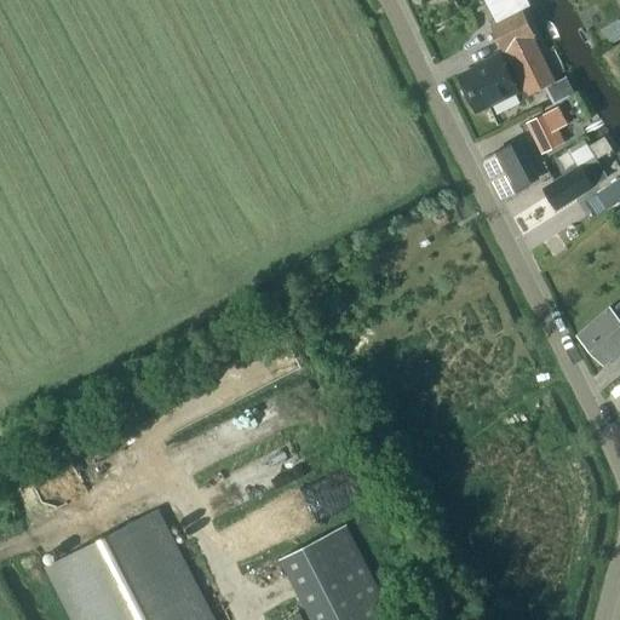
[(504,51),(505,51),(528,95),(556,81),(533,36),(535,35),(522,9),(491,26),(504,51)]
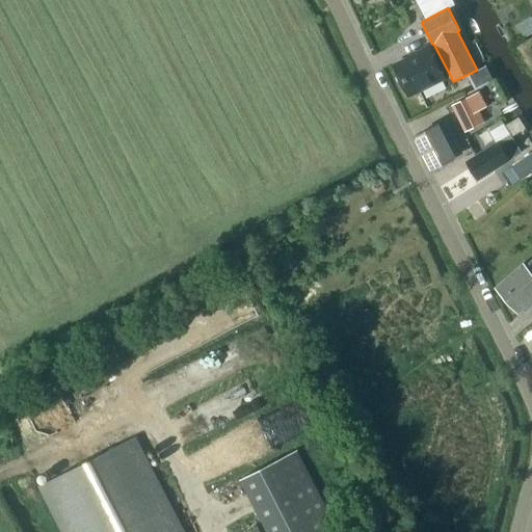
[(531,16),(531,15),(517,24),(525,36),(531,31),(531,16)]
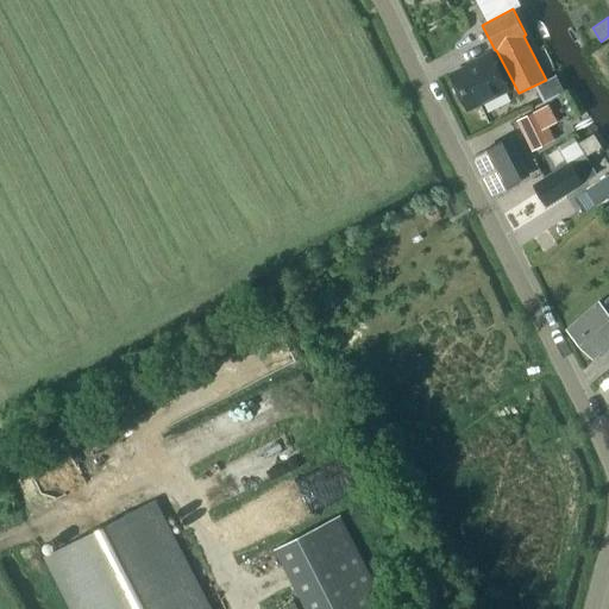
[(484,62),(482,60),(451,75),(468,110),(509,89),(494,58),(484,62)]
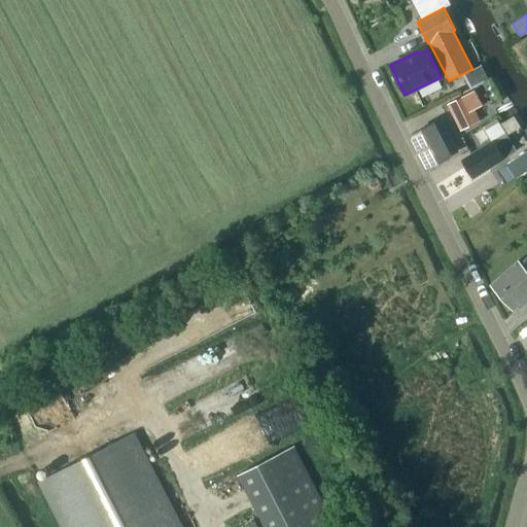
[(449,106),(460,129),(478,119),(466,97),(449,106)]
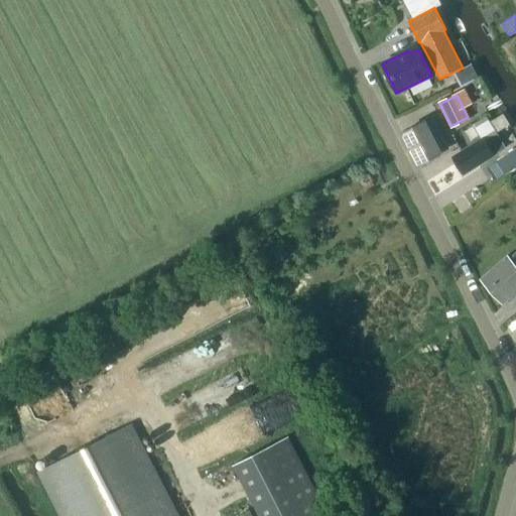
[(496,130),(510,126),(506,113),(492,118),(496,130)]
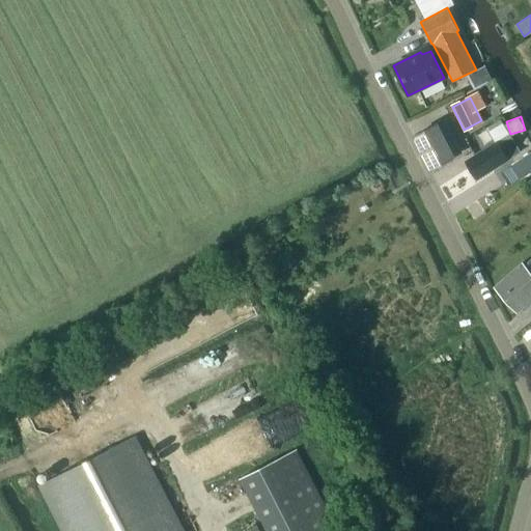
[(444,119),(416,134),(435,171),(464,157),(444,119)]
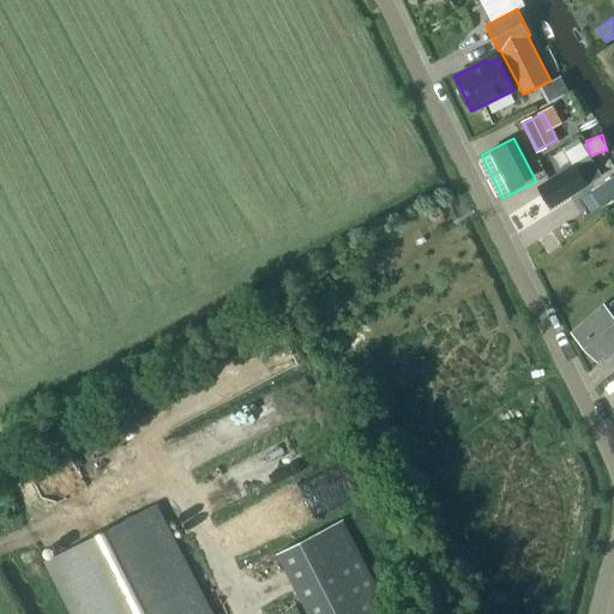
[(539,185),(552,205),(588,184),(588,182),(601,174),(593,158),(578,167),(576,163),(539,185)]
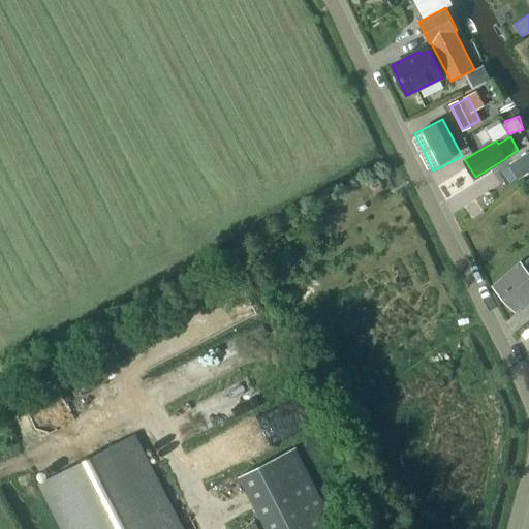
[(528,155),(514,165),(521,178),(528,172),(528,155)]
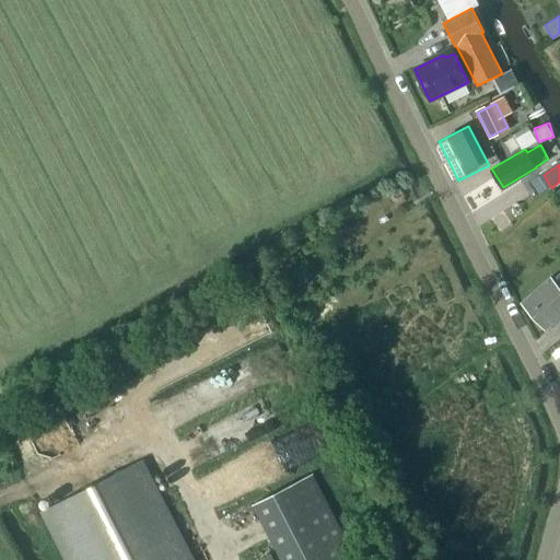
[(308,228),(293,234),(298,246),(314,240),(308,228)]
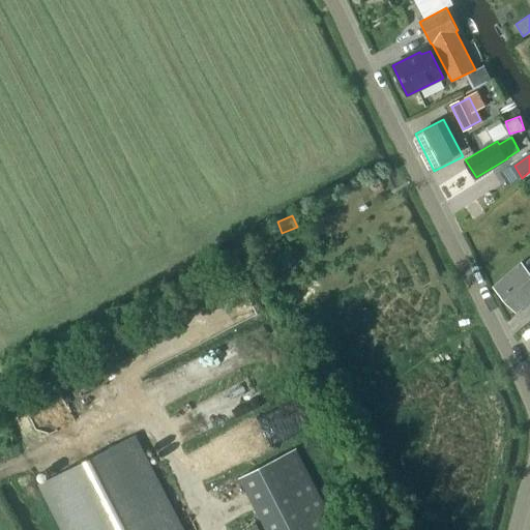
[(495,286),(517,311),(529,298),(529,261),(529,262),(529,263),(529,272),(521,262),(495,286)]
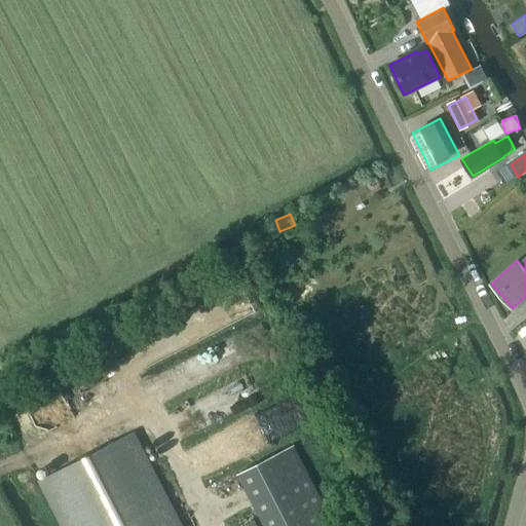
[(63,525),(182,525),(135,433),(39,481),(63,525)]
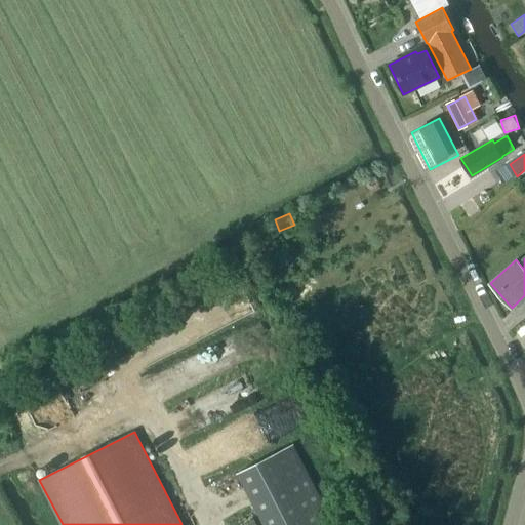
[(237,473),(264,524),(334,524),(293,444),(237,473)]
